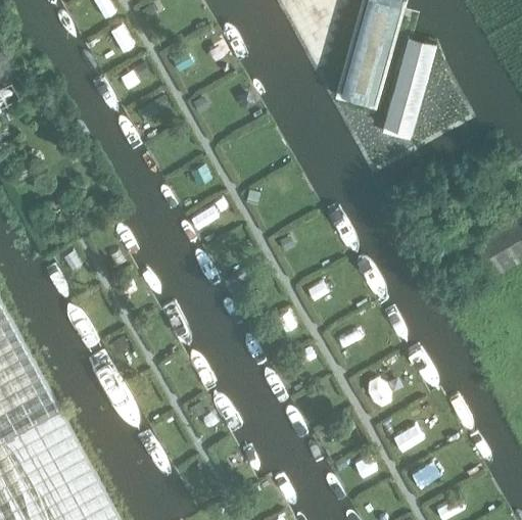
[(367,0),(342,90),(374,99),(397,13),(401,0),(367,0)]
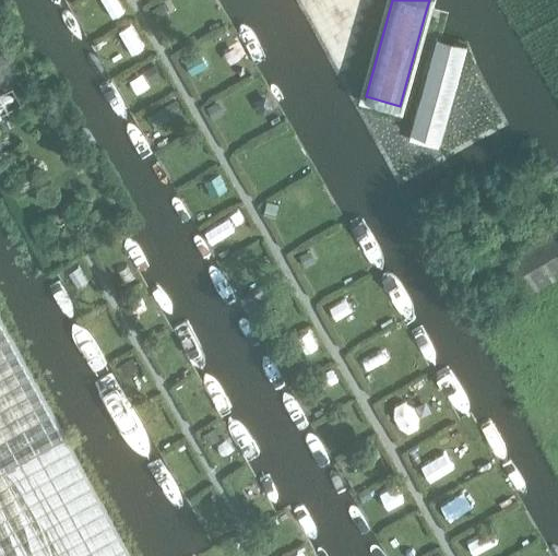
[(438,42),(412,137),(441,145),(467,49),(442,43),(438,42)]
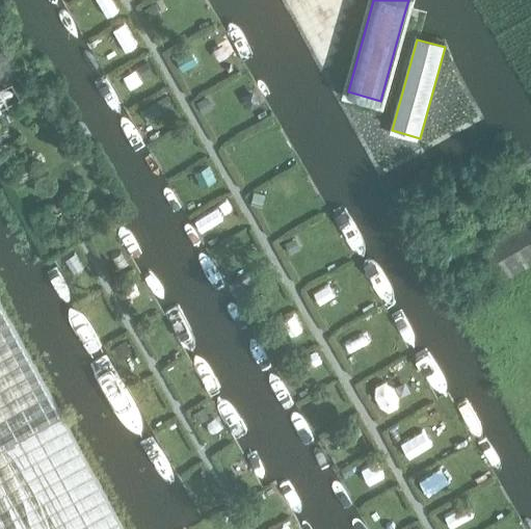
[(188,49),(174,57),(182,73),(197,63),(188,49)]
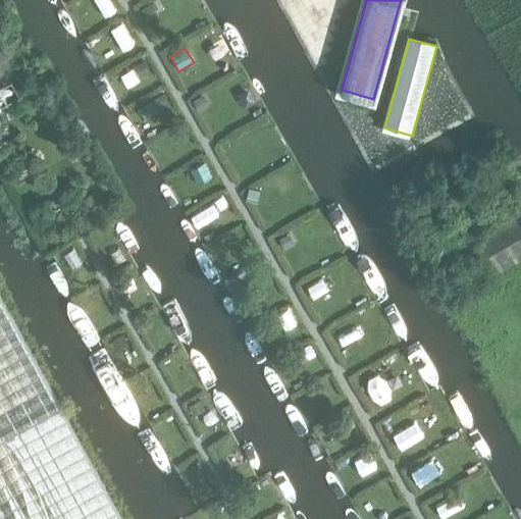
[(438,70),(416,154),(439,160),(462,78),(438,70)]
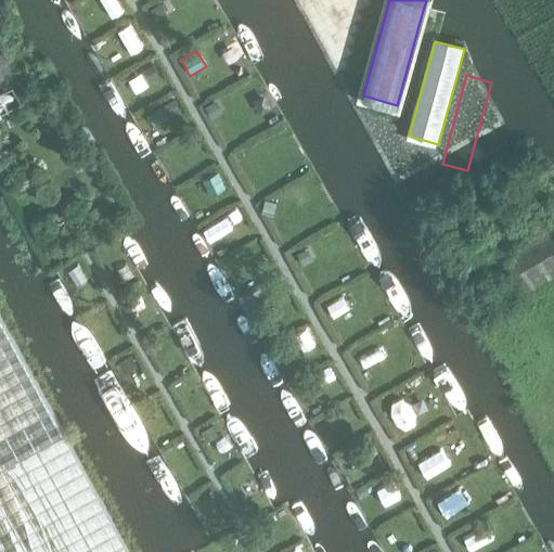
[(513,302),(553,279),(553,226),(491,261),(513,302)]
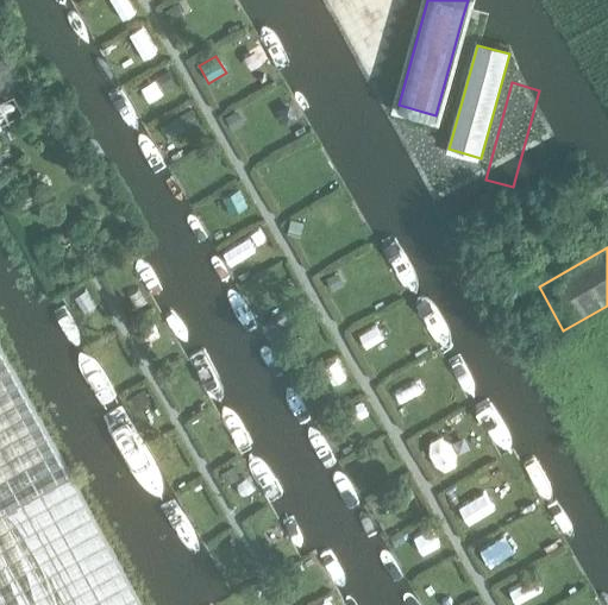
[(382,331),(365,338),(376,363),(393,355),(382,331)]
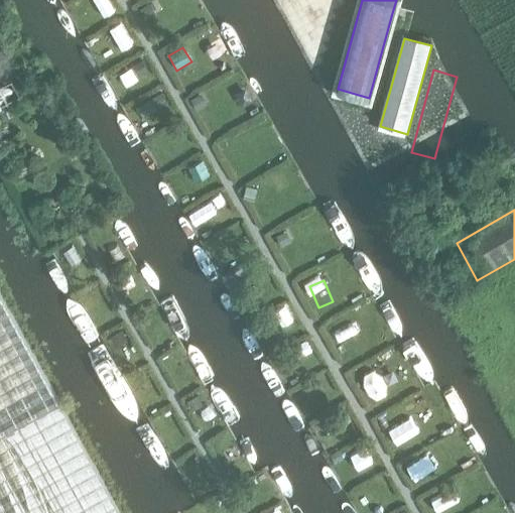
[(119,512),(0,293),(0,512),(119,512)]
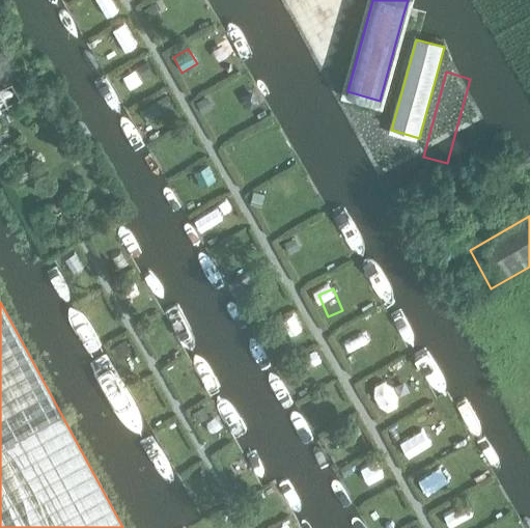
[(409,453),(431,446),(428,435),(406,442),(409,453)]
